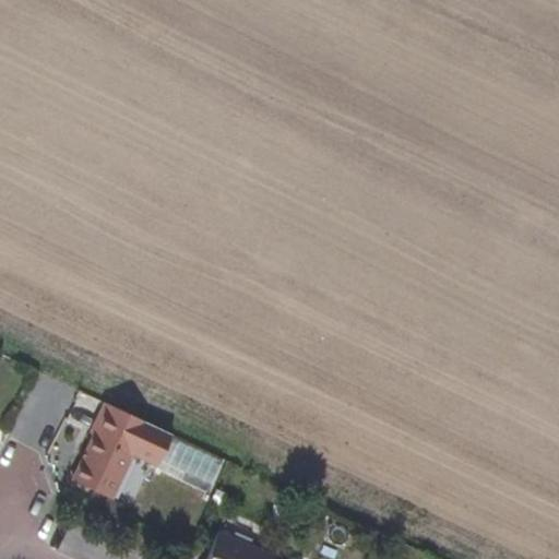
[(78,480),(116,498),(137,453),(161,465),(176,435),(109,403),(95,433),(98,435),(78,480)]
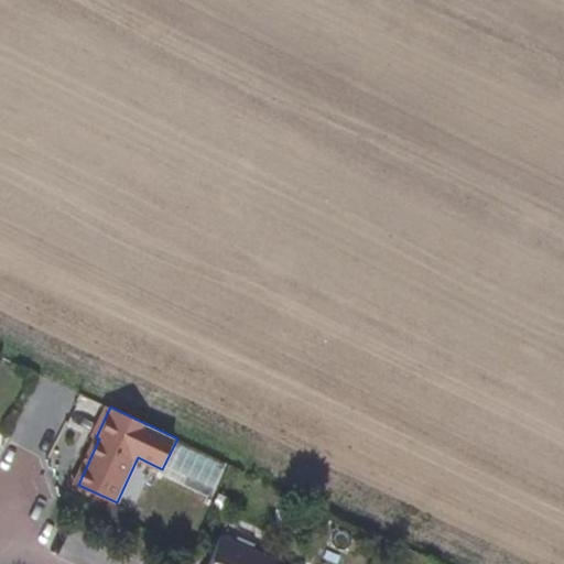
[(177,438),(162,469),(162,470),(170,469),(183,446),(177,438)]
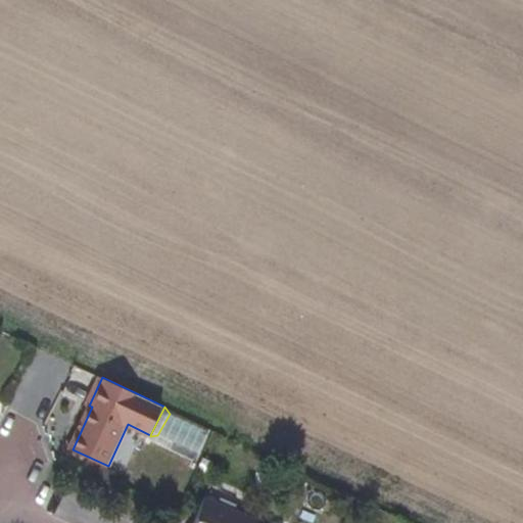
[(170,414),(205,430),(212,430),(164,407),(170,414)]
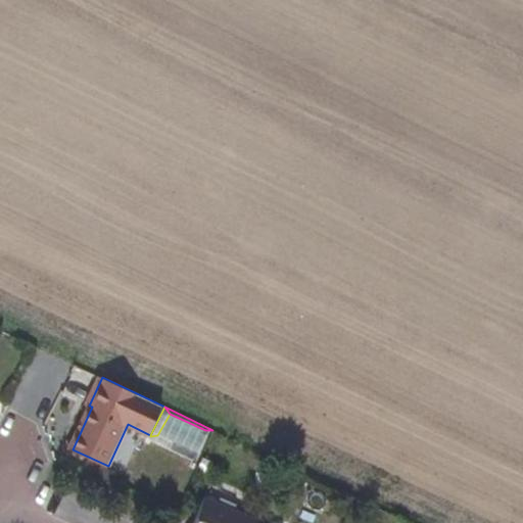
[(195,453),(199,459),(212,430),(205,430),(195,453)]
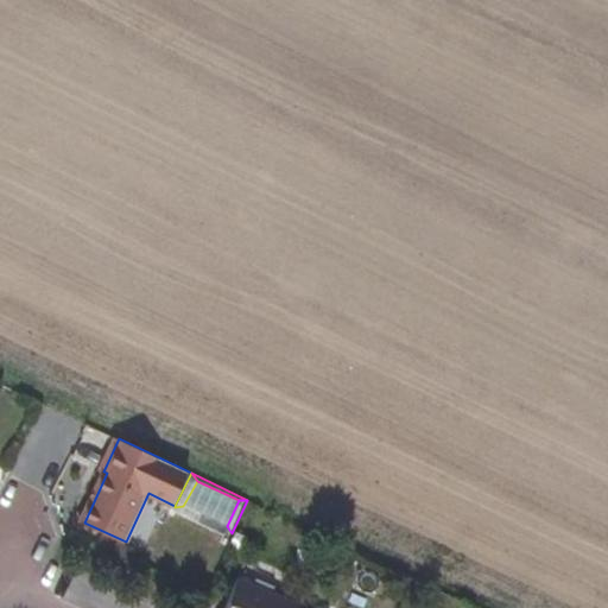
[(183,506),(175,507),(232,533),(227,526),(183,506)]
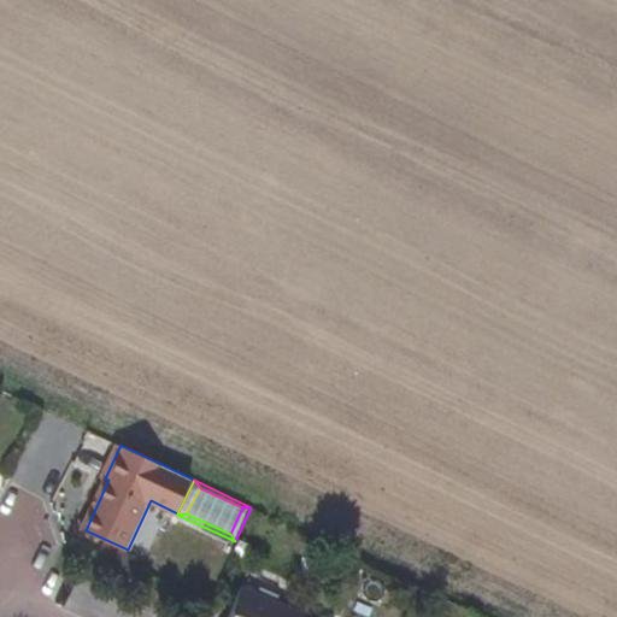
[(235,616),(310,616),(247,591),(235,616)]
